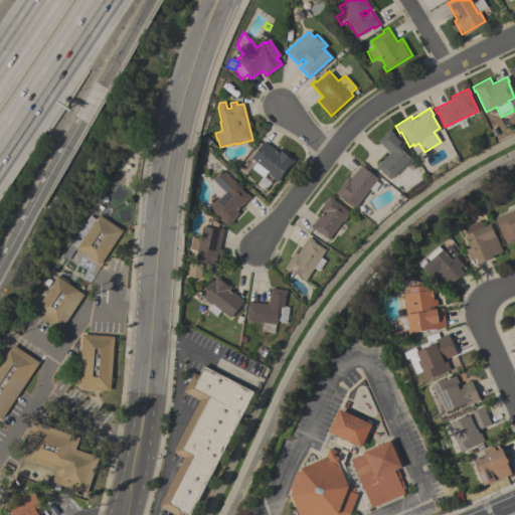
[(389,179),(379,170),(378,171),(375,167),(388,153),(377,141),(388,129),(393,134),(392,135),(399,142),(396,146),(409,158),(404,164),(389,179)]
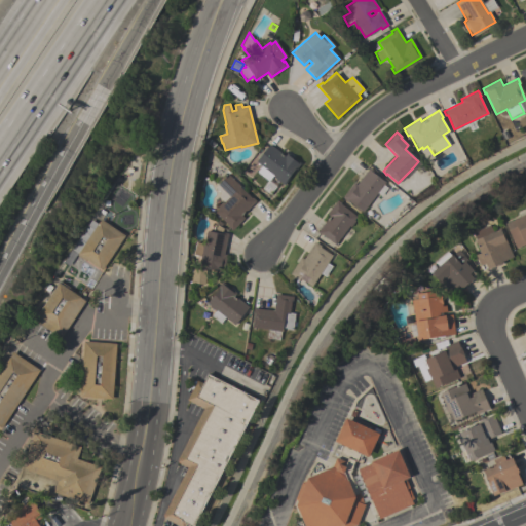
[(269,144),(284,155),(286,152),(300,162),(284,185),(273,177),(274,176),(256,161),(269,144)]
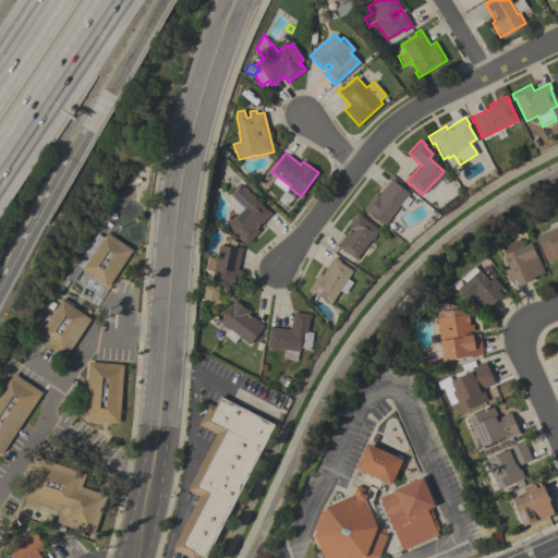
[(385,225),(368,211),(367,213),(362,209),(375,193),(377,195),(390,178),(395,181),(393,182),(408,193),(385,225)]
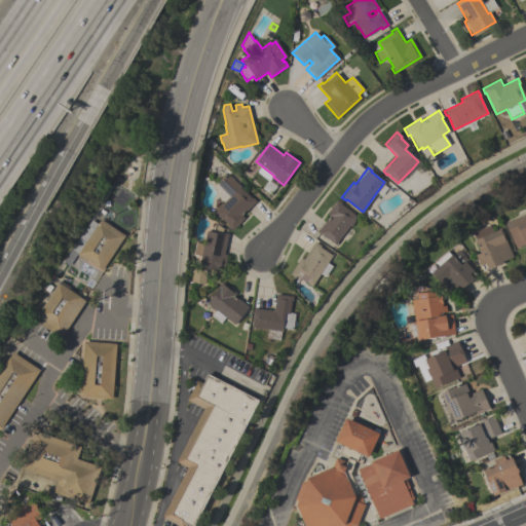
[(240,186),(239,187),(251,198),(252,197),(255,200),(241,215),(243,218),(232,230),(227,226),(228,225),(214,212),(217,209),(216,208),(222,201),(223,202),(229,196),(217,185),(227,174),(240,186)]
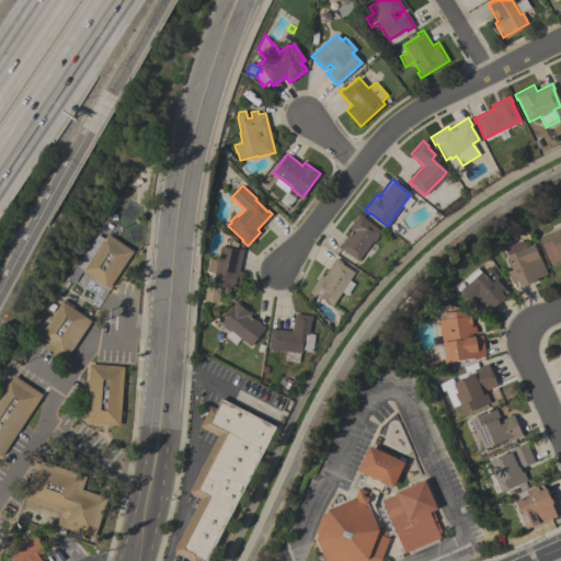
[(402,206),(409,197),(414,202),(408,210),(402,206)]
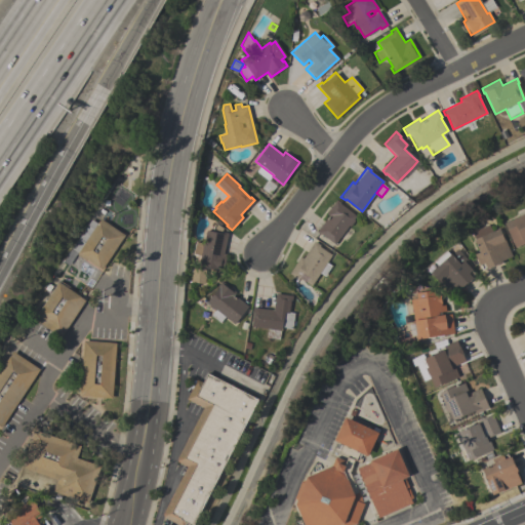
[(353,219),(354,220),(350,227),(348,226),(334,244),(321,234),(320,235),(316,232),(328,215),(325,213),(335,199),(339,202),(338,204),(355,215),(353,219)]
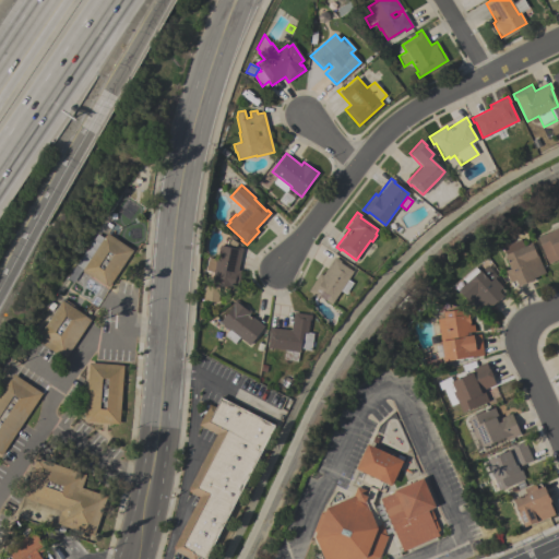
[(536,238),(551,230),(557,227),(558,229),(558,228),(558,259),(548,263),(536,238)]
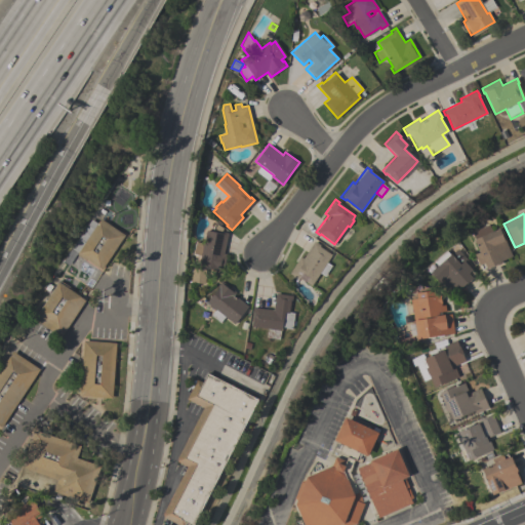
[(102,270),(76,253),(68,265),(62,261),(90,219),(95,223),(99,217),(124,235),(102,270)]
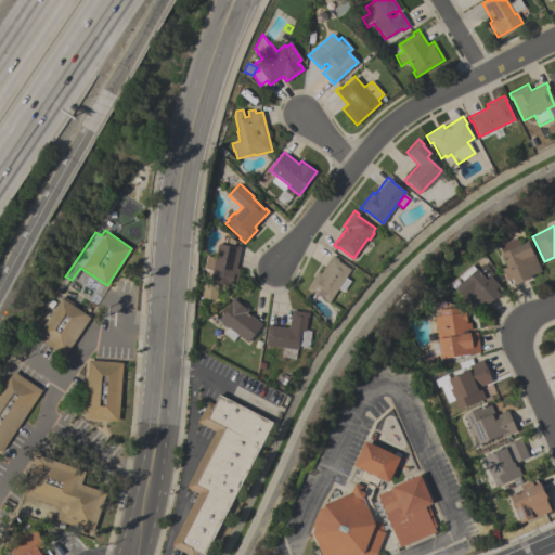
[(541,271),(528,276),(529,279),(523,282),(521,281),(514,284),(513,283),(510,284),(507,280),(506,281),(502,269),(506,267),(501,253),(502,253),(499,245),(517,237),(520,244),(527,242),(531,252),(532,250),(541,271)]
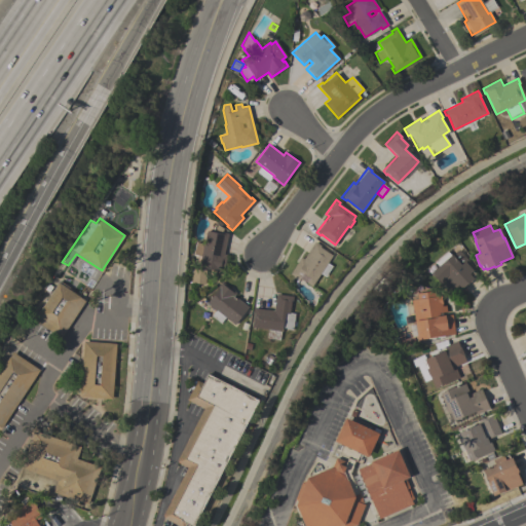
[(222,234),(222,232),(228,233),(223,254),(227,255),(223,273),(217,272),(217,271),(197,266),(199,256),(192,255),(195,241),(202,243),(205,230),(222,234)]
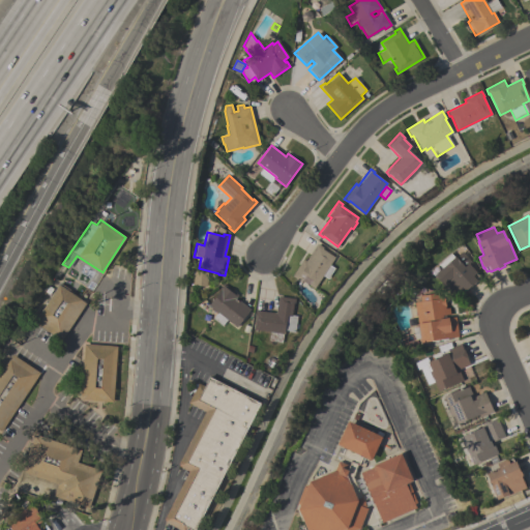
[(328,265),(335,269),(328,281),(322,275),(314,289),(297,277),(296,280),(291,276),(302,259),(305,261),(317,243),(322,247),(322,248),(334,257),(328,265)]
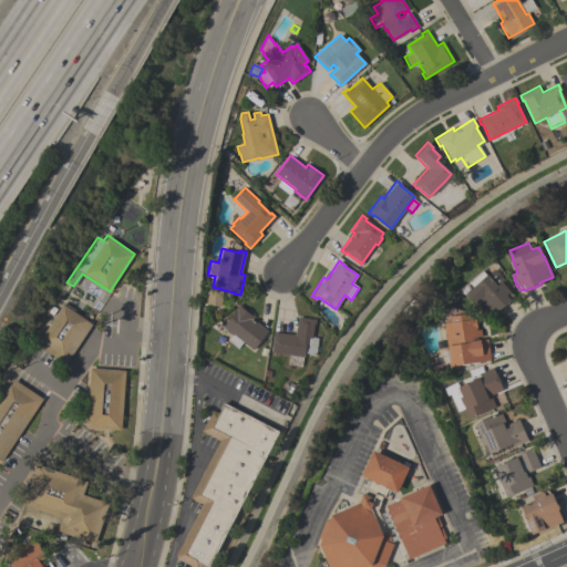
[(487,274),(487,275),(494,269),(506,281),(503,284),(509,291),(508,292),(512,296),(508,298),(511,300),(505,306),(504,305),(497,311),(496,310),(486,319),(464,295),(472,287),(467,282),(481,270),(485,275),(487,274)]
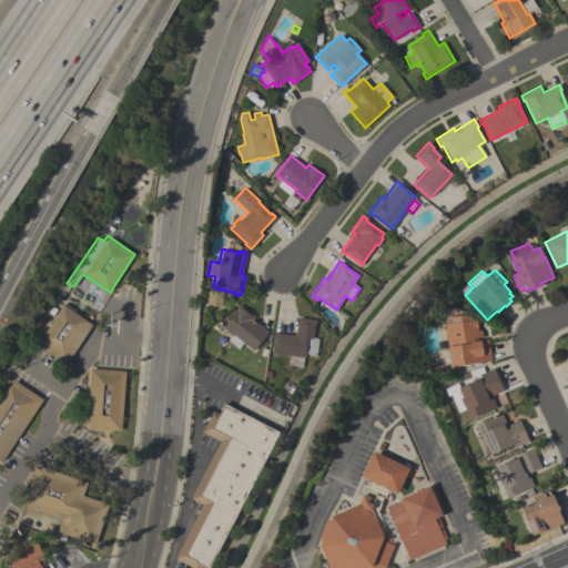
[(221,306),(206,305),(208,291),(222,292),(221,306)]
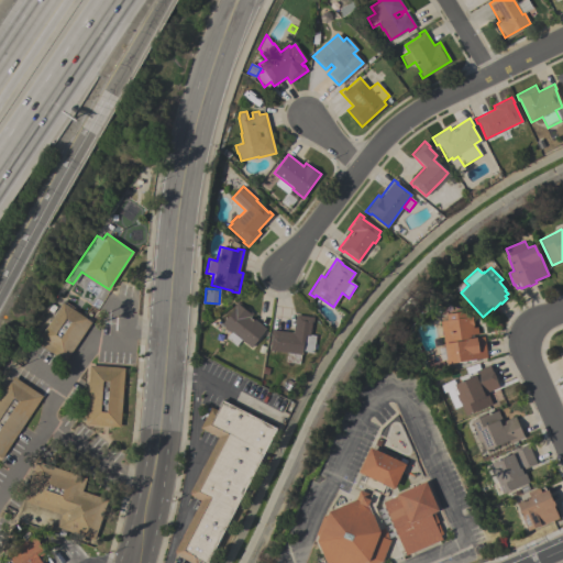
[(241,340),(235,345),(225,338),(229,333),(223,328),(224,327),(221,323),(234,307),(233,306),(236,301),(252,313),(250,317),(265,329),(251,348),(241,340)]
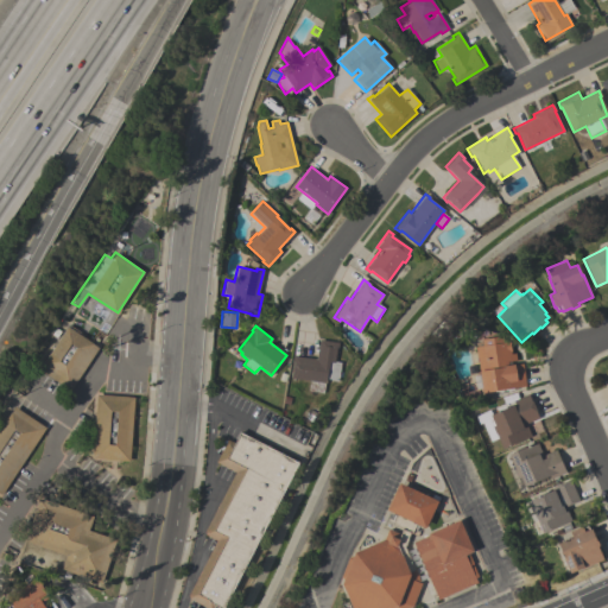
[(70,392),(38,371),(67,327),(99,348),(70,392)]
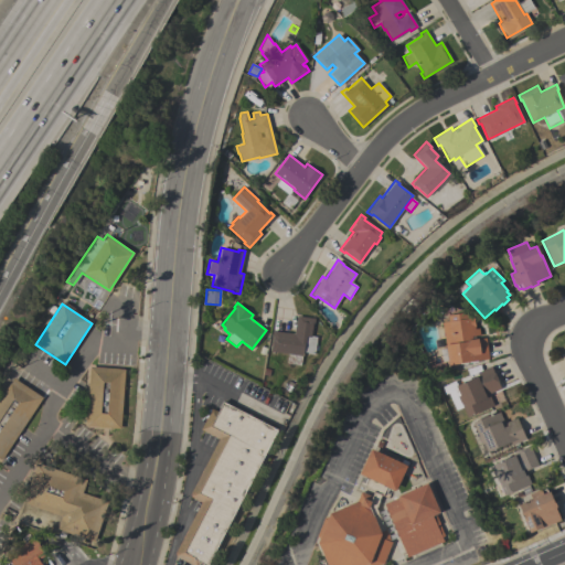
[(488,360),(447,365),(441,322),(448,321),(447,315),(465,312),(466,319),(473,318),(475,327),(473,327),(475,329),(479,328),(479,336),(469,337),(469,340),(486,338),(488,360)]
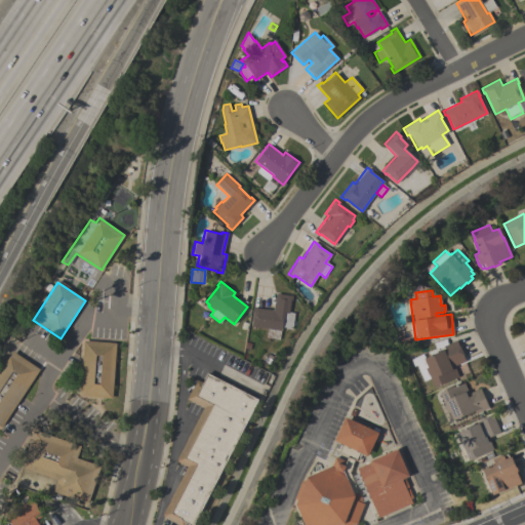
[(273,310),(275,293),(292,295),(291,300),(290,299),(288,313),(293,313),(290,329),(281,328),(280,331),(279,331),(278,339),(265,337),(266,328),(251,326),(253,313),(252,312),(252,307),(273,310)]
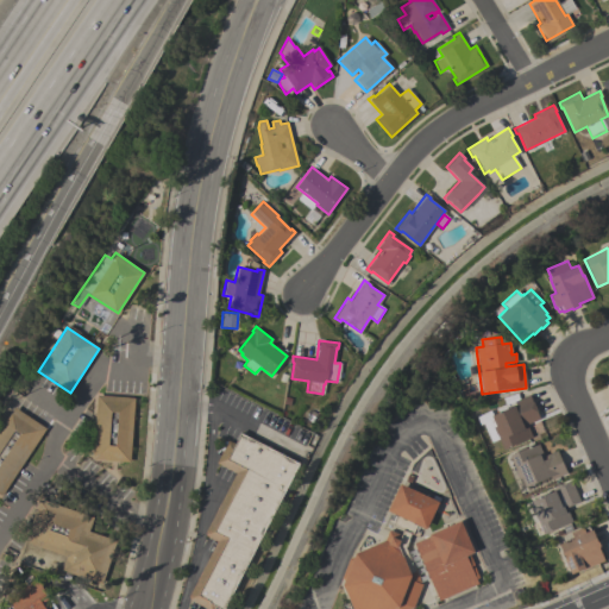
[(278,382),(282,374),(288,376),(286,383),(278,382)]
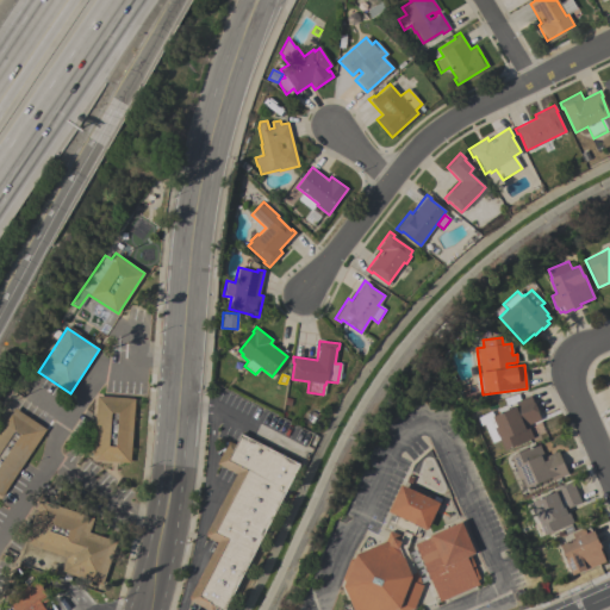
[(504,450),(495,428),(496,427),(492,416),(514,406),(510,398),(520,393),(522,399),(529,396),(533,403),(534,402),(537,412),(536,412),(540,419),(527,425),(533,437),(504,450)]
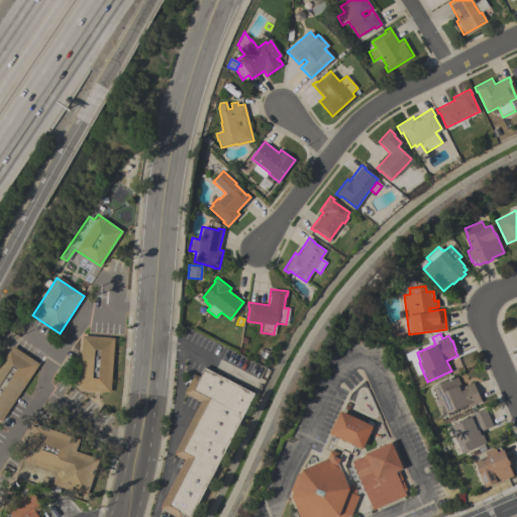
[(78,391),(81,334),(114,337),(110,393),(78,391)]
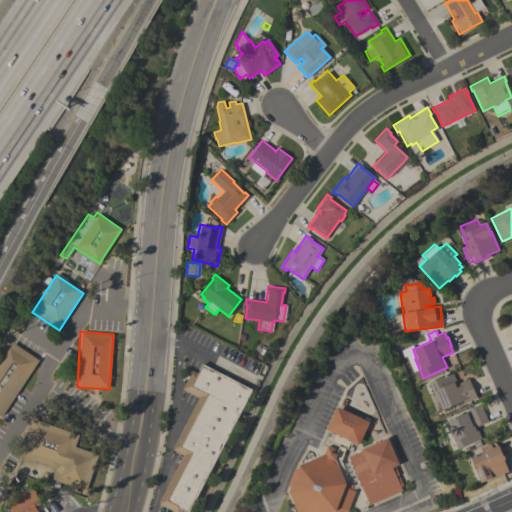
[(0,360),(12,342),(39,360),(1,417),(0,416),(0,360)]
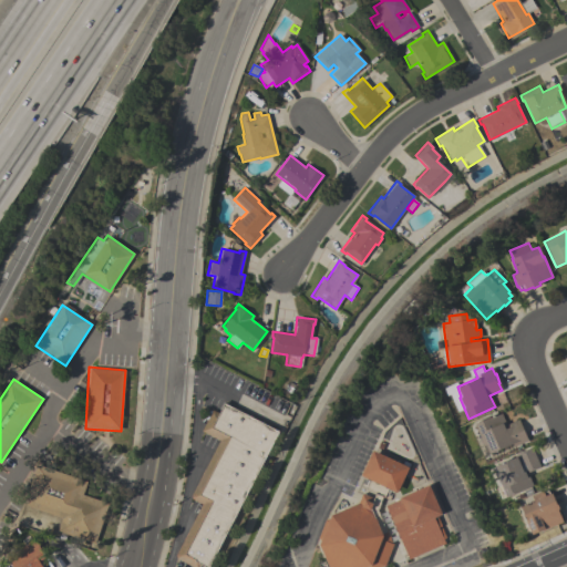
[(207,566),(204,566),(199,565),(198,566),(193,566),(176,558),(175,555),(202,504),(192,498),(191,495),(219,440),(200,431),(212,410),(218,413),(224,403),(278,431),(207,566)]
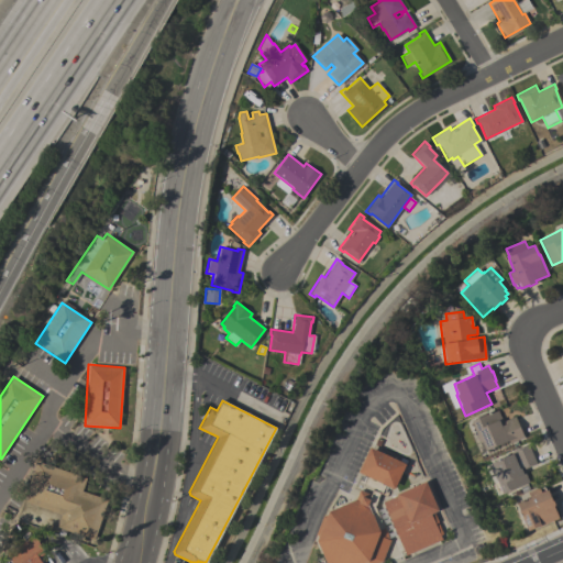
[(497,409),(503,421),(514,417),(523,438),(509,443),(508,440),(485,451),(482,442),(479,442),(476,435),(477,435),(471,421),(497,409)]
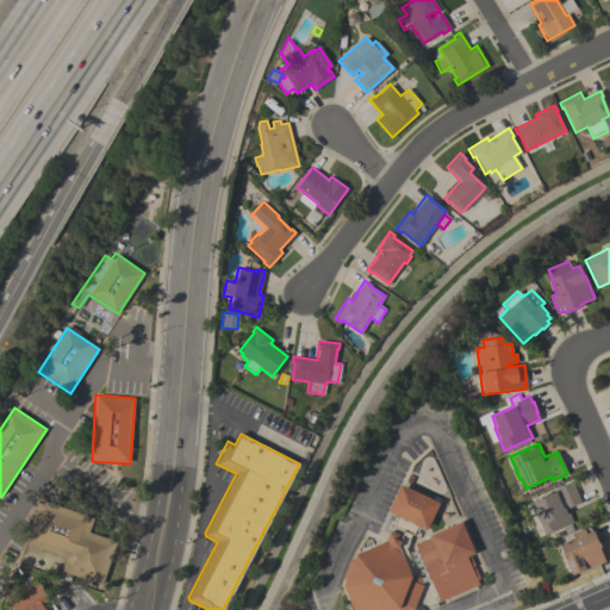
[(545,535),(543,534),(539,536),(534,523),(539,522),(534,512),(536,511),(531,502),(555,491),(554,489),(572,481),(580,502),(565,509),(566,512),(568,511),(573,522),(545,535)]
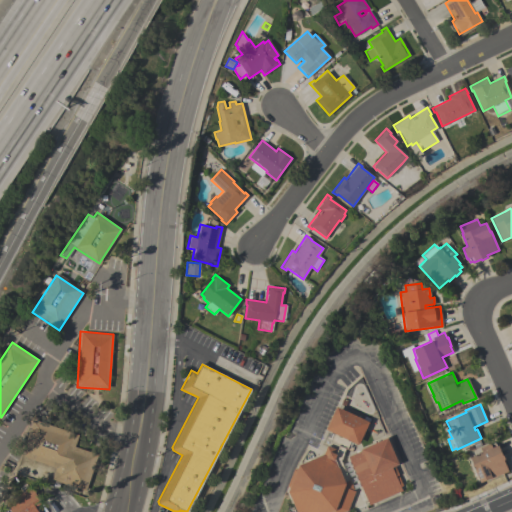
[(368,422),(357,445),(350,441),(346,449),(330,441),(333,433),(325,429),(336,407),(368,422)]
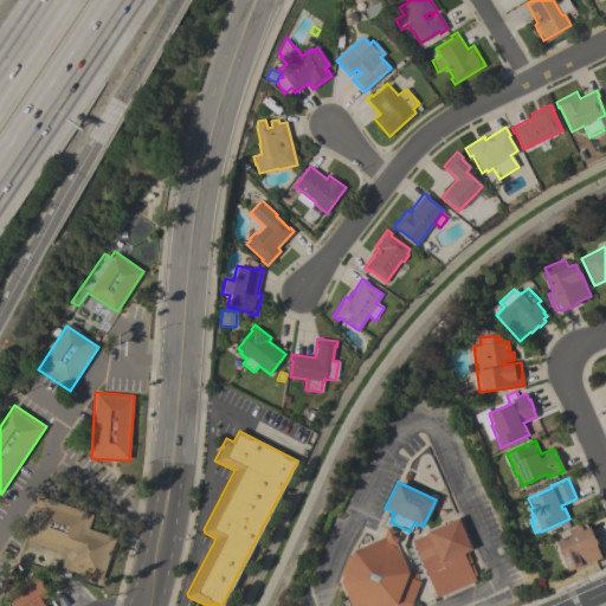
[(64,554),(23,540),(38,495),(94,514),(89,528),(117,537),(102,582),(59,568),(64,554)]
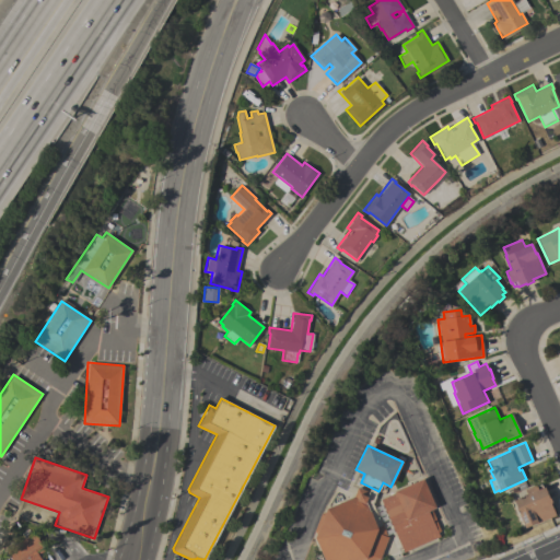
[(380,500),(395,493),(394,491),(422,479),(435,508),(431,510),(440,531),(436,532),(439,536),(403,552),(380,500)]
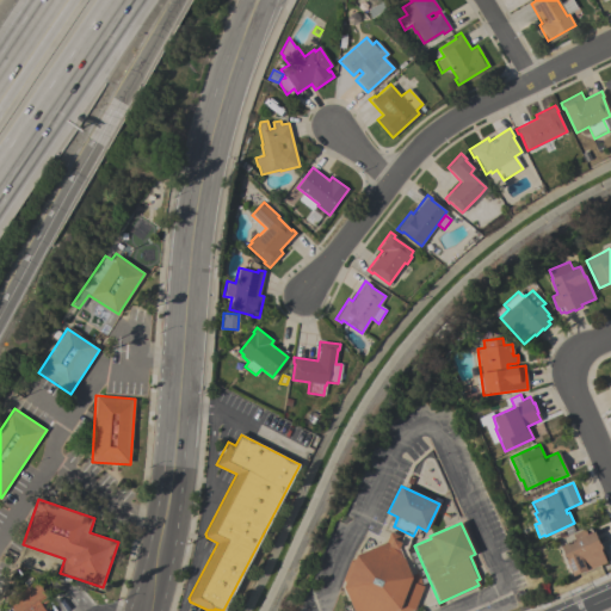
[(572,576),(560,545),(574,539),(572,534),(584,529),(585,530),(590,528),(592,532),(593,531),(599,544),(600,543),(602,548),(600,548),(606,562),(572,576)]
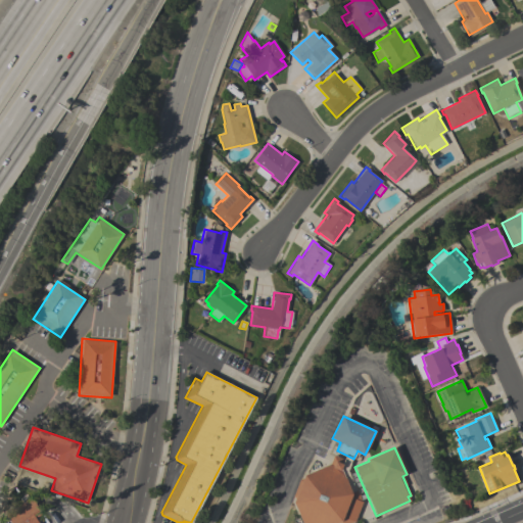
[(329,464),(333,455),(351,463),(348,470),(357,489),(362,502),(354,521),(349,522),(302,522),(294,503),(304,475),(329,464)]
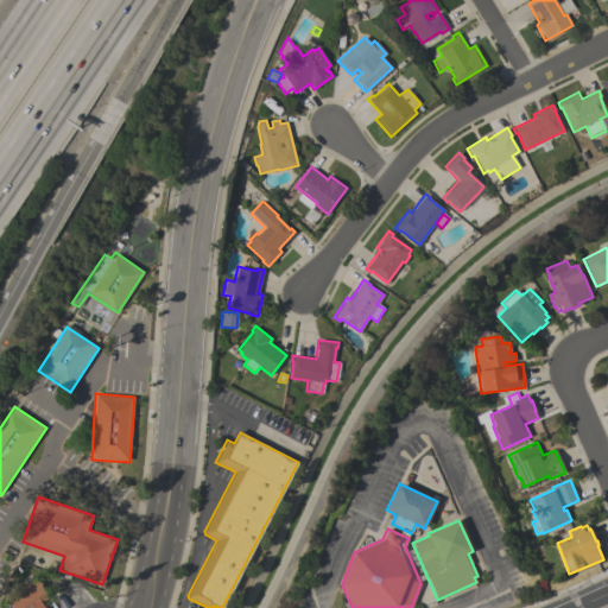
[(11,607),(6,599),(36,578),(45,593),(44,593),(48,597),(42,602),(45,607),(11,607)]
